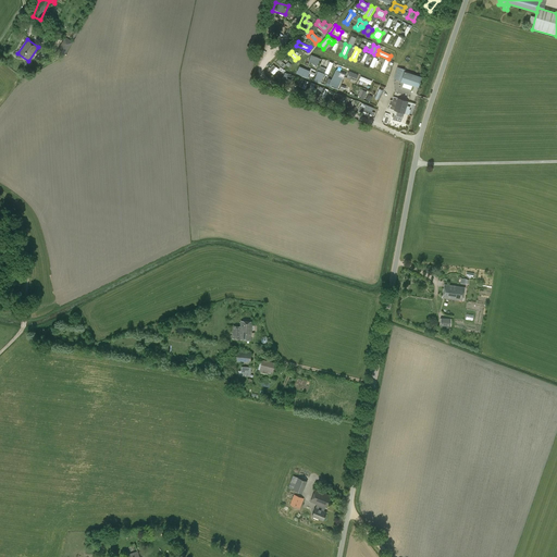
[(284,67),(286,64),(281,61),(284,57),(281,54),(275,62),(284,67)]
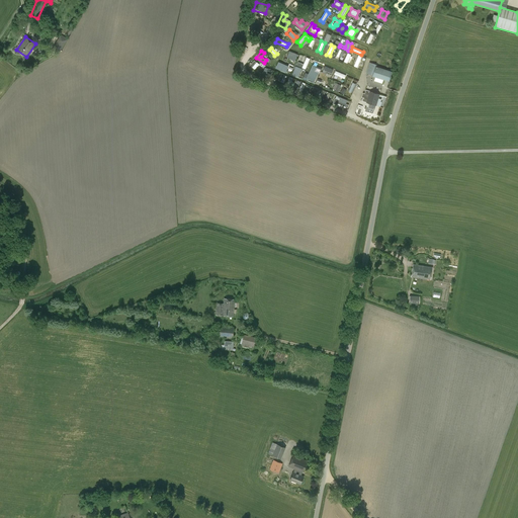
[(289,51),(286,58),(294,61),(297,55),(289,51)]
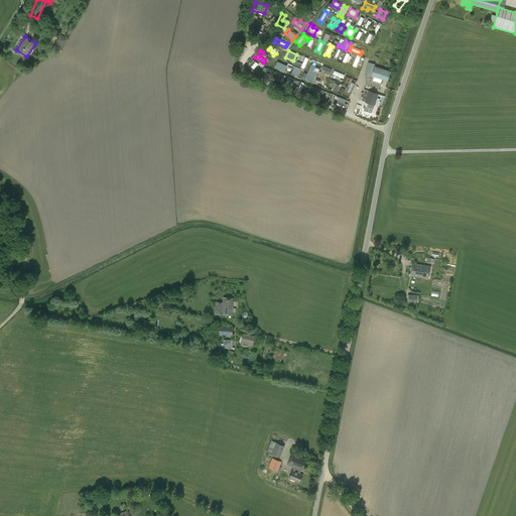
[(343,59),(346,60),(347,57),(350,59),(352,54),(347,52),(343,59)]
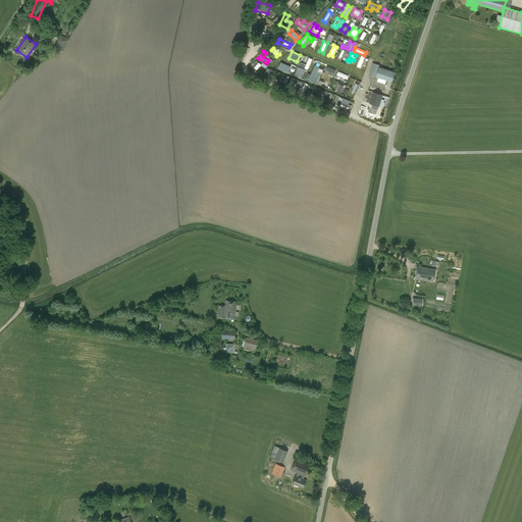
[(306,64),(301,62),(299,65),(308,69),(313,59),(309,57),(306,64)]
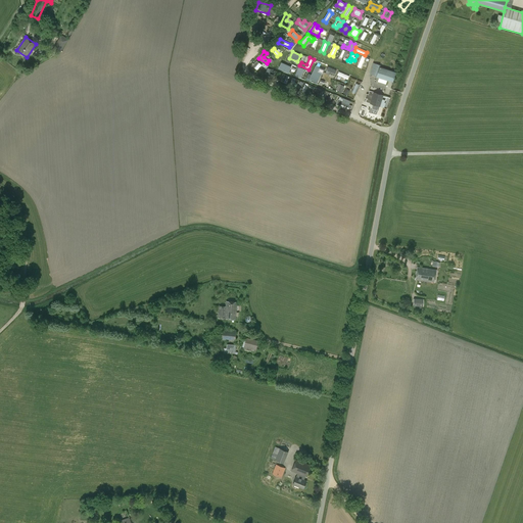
[(282,59),(278,68),(288,73),(292,63),(282,59)]
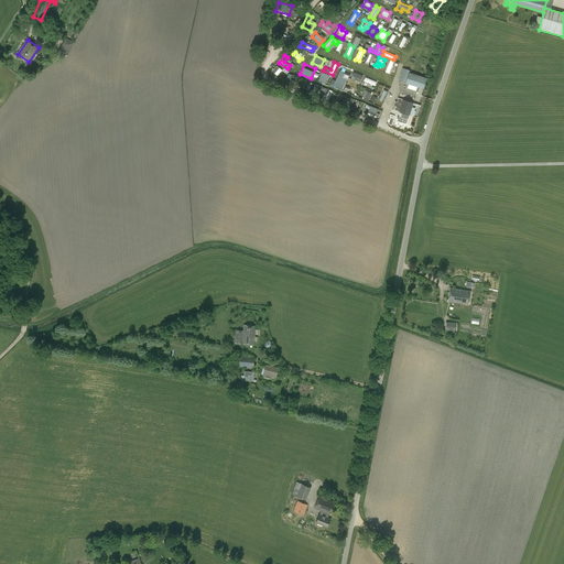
[(277,65),(270,73),(275,77),(282,69),(277,65)]
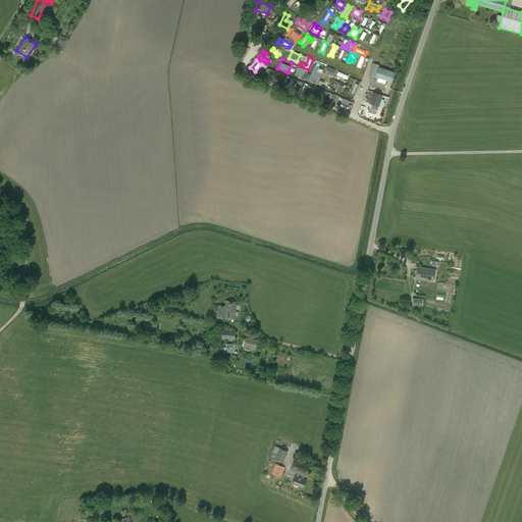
[(395,72),(378,67),(379,64),(372,62),(369,74),(375,76),(393,82),(395,72)]
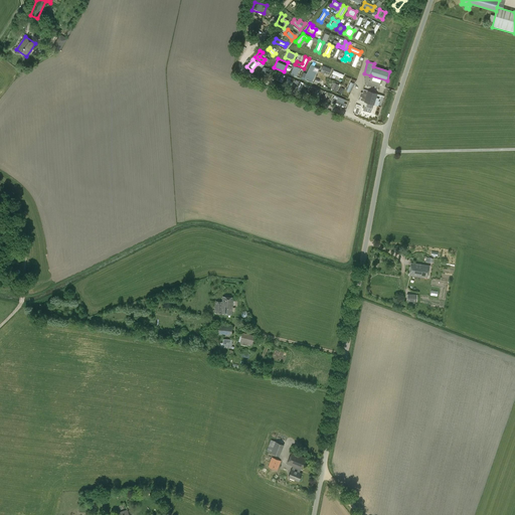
[(310,64),(304,78),(312,82),(318,68),(310,64)]
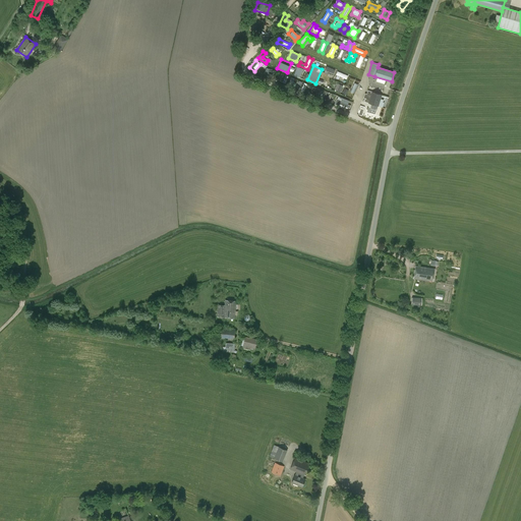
[(300,77),(303,68),(297,66),(293,75),(300,77)]
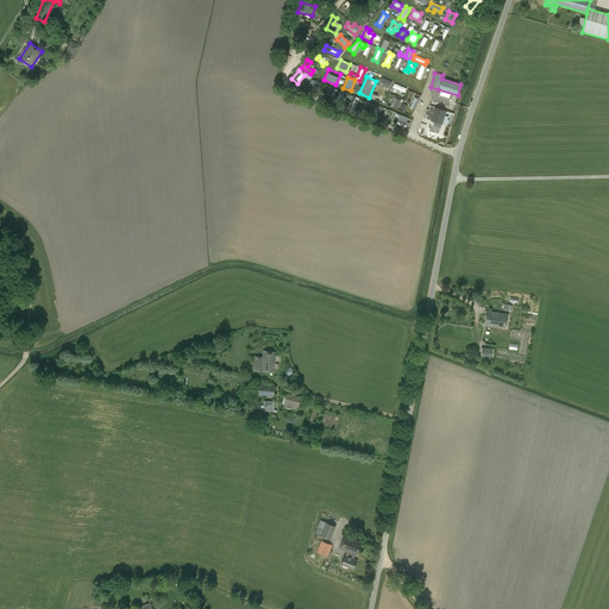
[(383,86),(383,89),(388,90),(391,81),(381,77),(378,85),(383,86)]
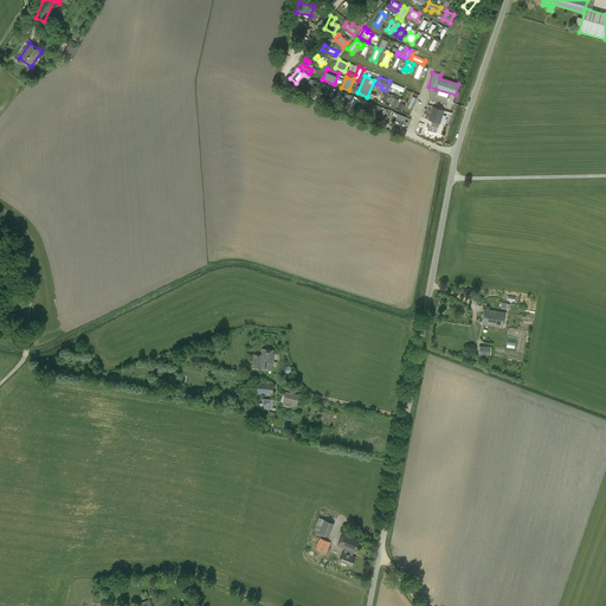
[(395,108),(399,100),(393,96),(389,105),(395,108)]
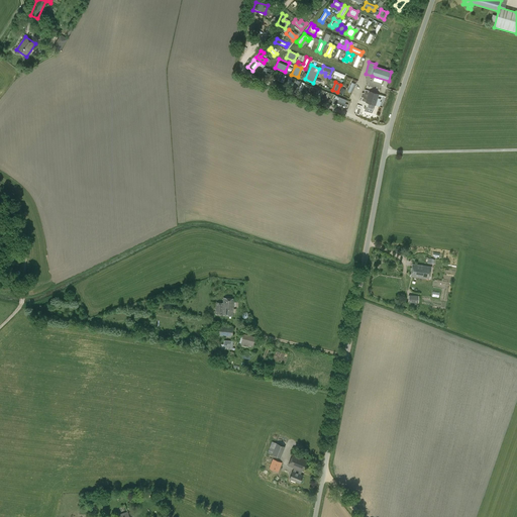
[(374,109),(375,105),(376,105),(379,94),(369,91),(368,96),(363,94),(362,97),(363,98),(362,101),(369,103),(368,108),(374,109)]
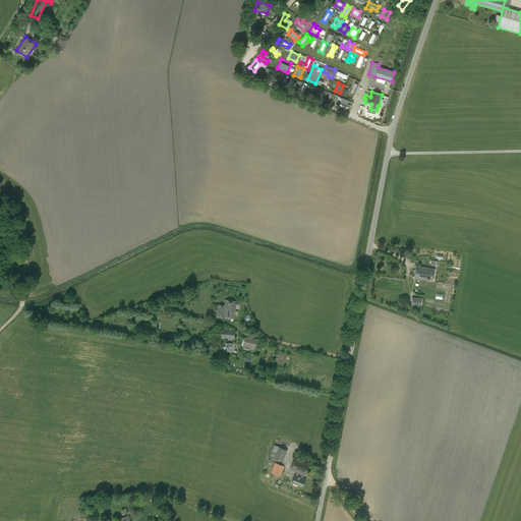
[(331,103),(349,110),(351,106),(347,104),(349,100),(334,95),(331,103)]
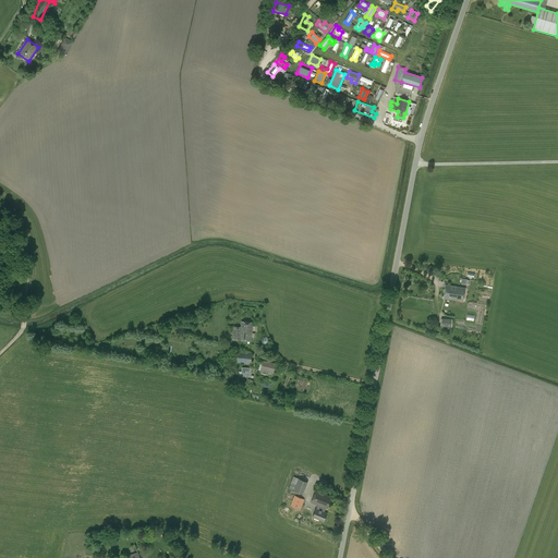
[(445,284),(444,291),(464,294),(465,288),(445,284)]
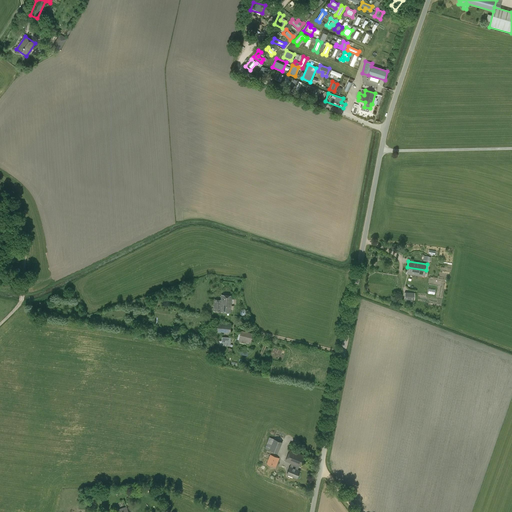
[(426,270),(407,267),(406,273),(425,276),(426,270)]
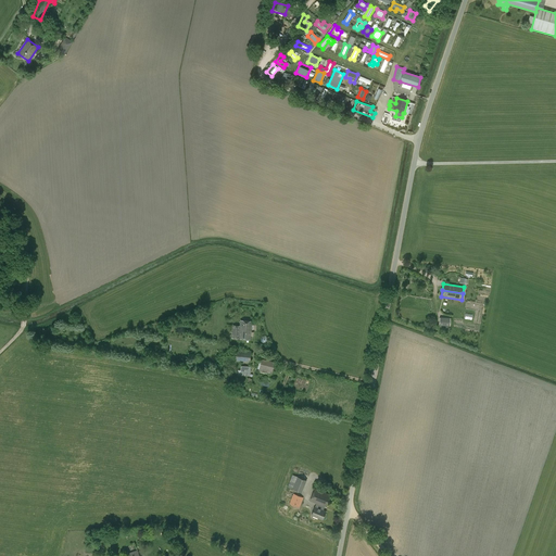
[(240,320),(240,326),(232,325),(231,338),(239,339),(250,340),(252,321),(240,320)]
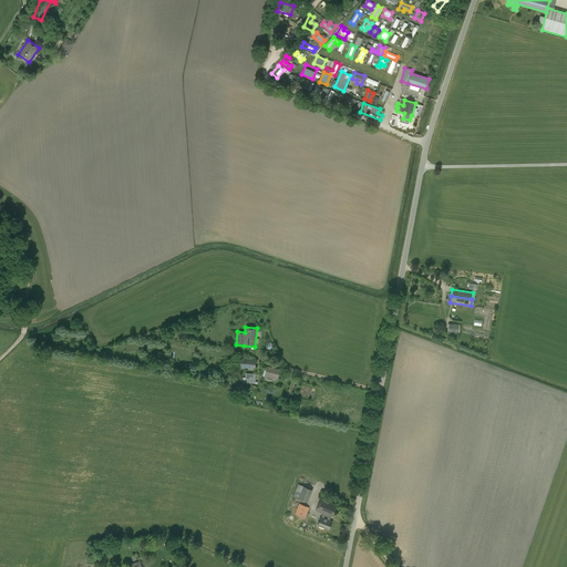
[(246,358),(247,357),(241,357),(239,369),(255,370),(256,358),(250,358),(249,359),(246,358)]
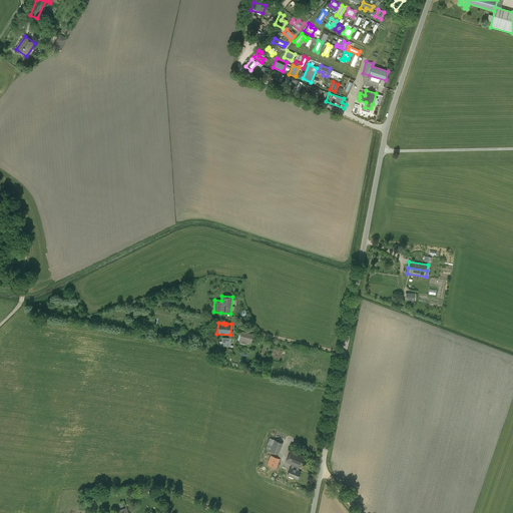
[(250,346),(253,334),(241,331),(238,343),(250,346)]
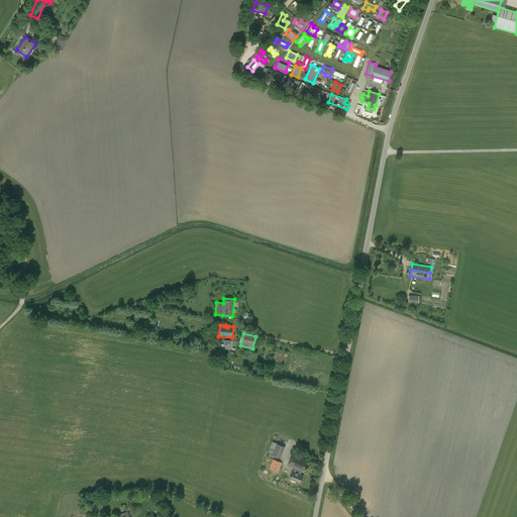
[(231,348),(232,340),(223,339),(222,348),(231,348)]
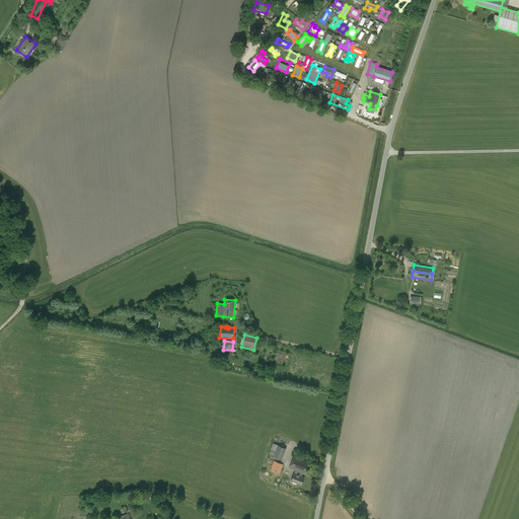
[(250,362),(251,353),(244,352),(242,361),(250,362)]
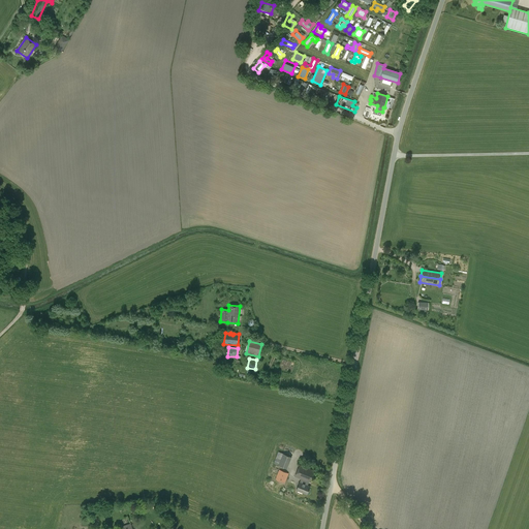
[(287,468),(291,456),(277,452),(274,464),(287,468)]
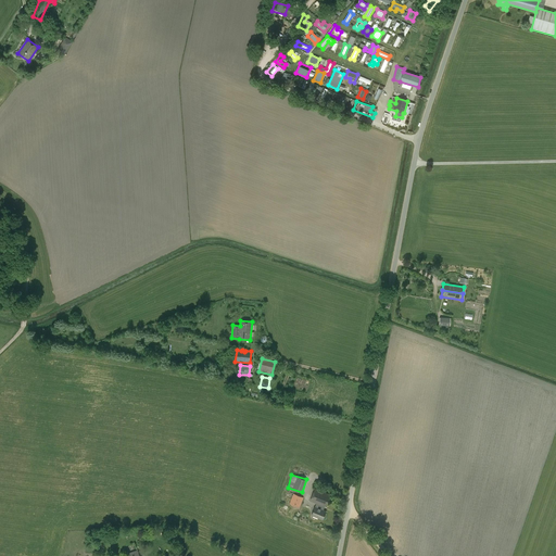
[(299,508),(303,497),(293,494),(289,504),(299,508)]
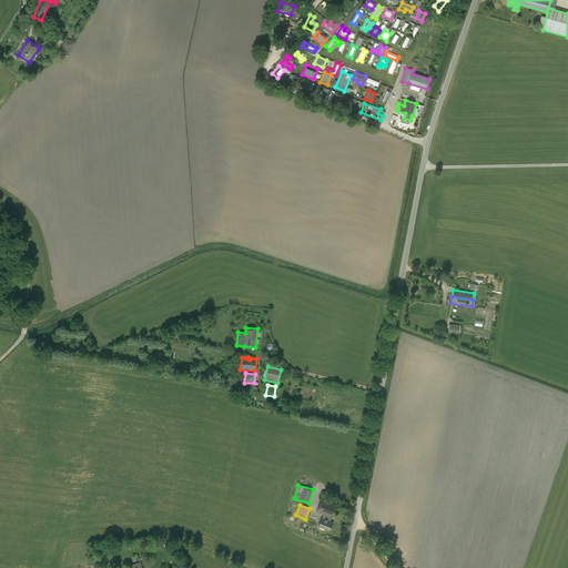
[(332,516),(333,509),(317,506),(316,513),(332,516)]
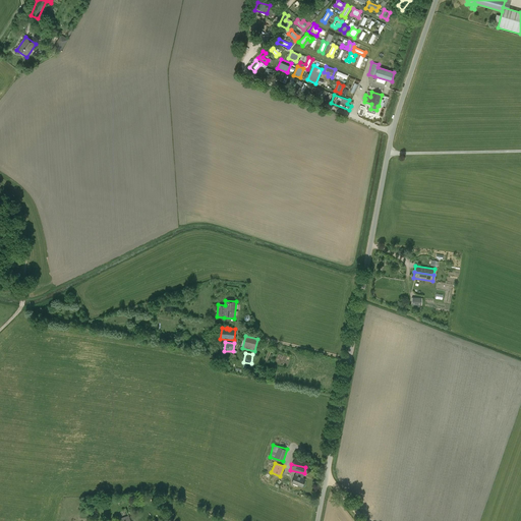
[(305,479),(295,475),(292,482),(302,486),(305,479)]
